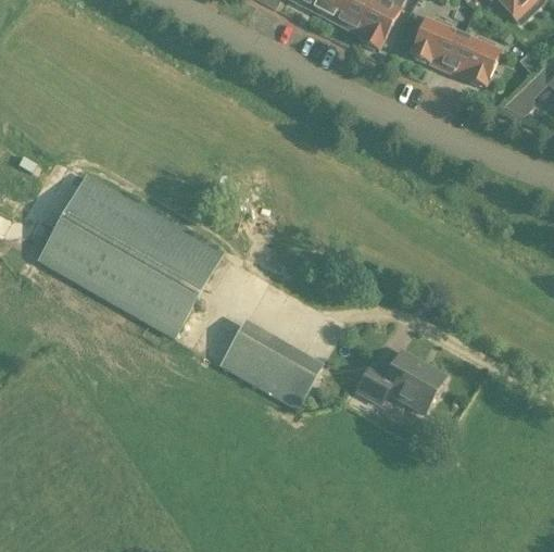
[(291,0),(309,10),(313,0),(291,0)]
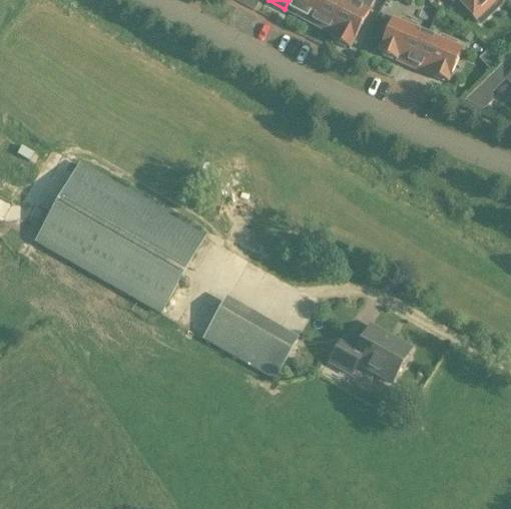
[(289,0),(285,9),(306,20),(316,0),(289,0)]
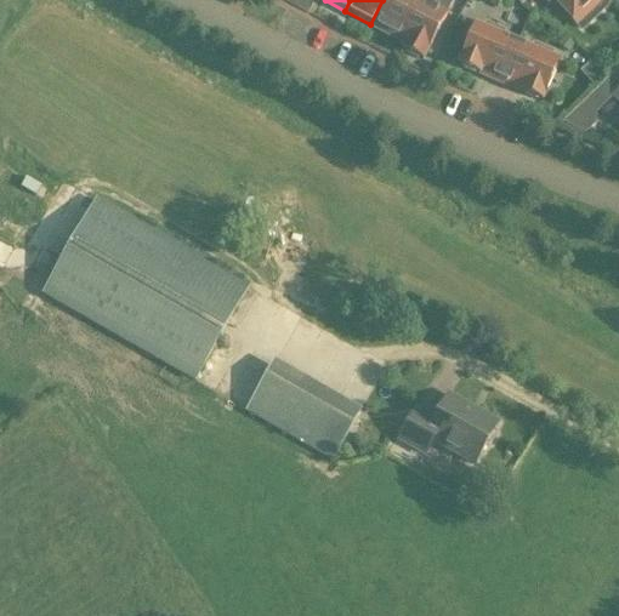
[(382,0),(370,24),(396,38),(415,0),(382,0)]
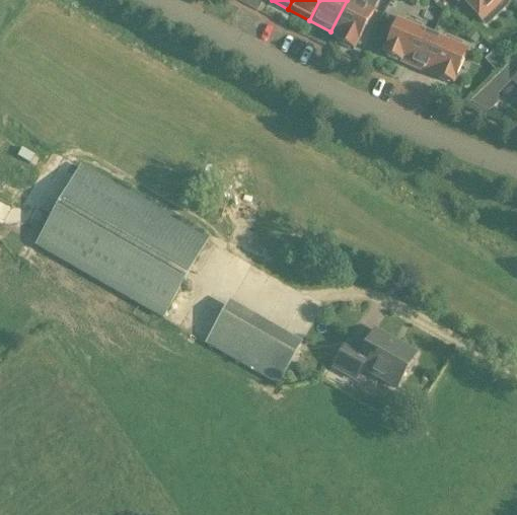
[(347,0),(330,31),(336,34),(334,39),(351,48),(375,0),(347,0)]
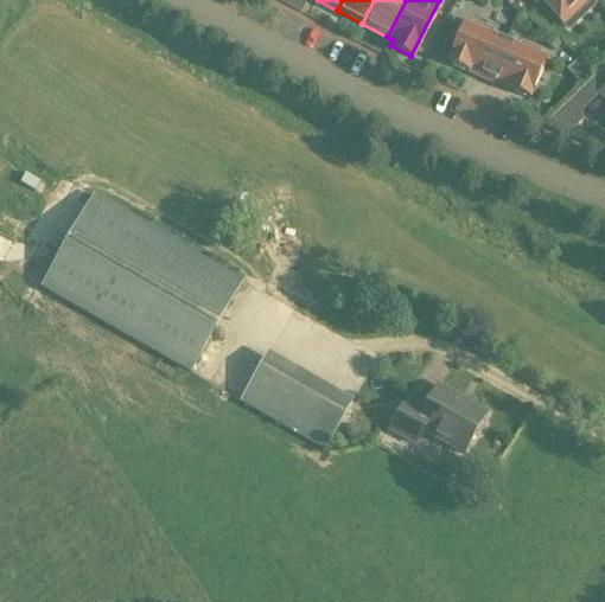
[(532,0),(533,1),(534,0),(541,0),(566,26),(591,2),(588,0),(532,0)]
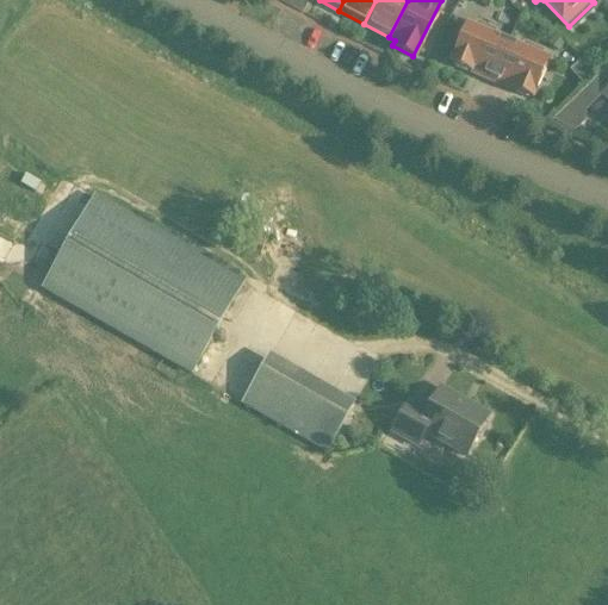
[(470,67),(490,75),(506,39),(491,33),(494,29),(473,19),(471,25),(464,22),(447,61),(469,69),(470,67)]
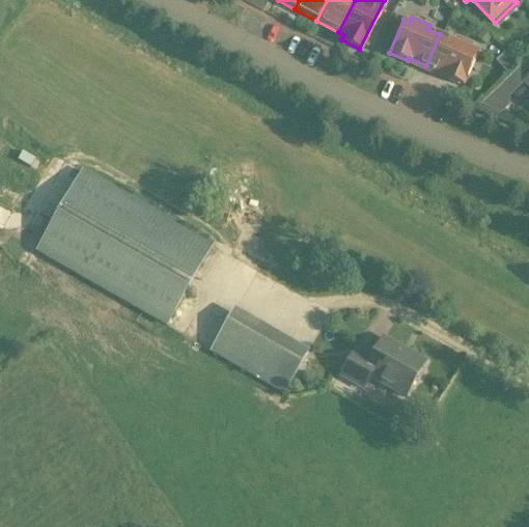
[(451,39),(440,34),(426,65),(444,74),(443,76),(461,84),(475,50),(469,48),(471,43),(453,35),(451,39)]
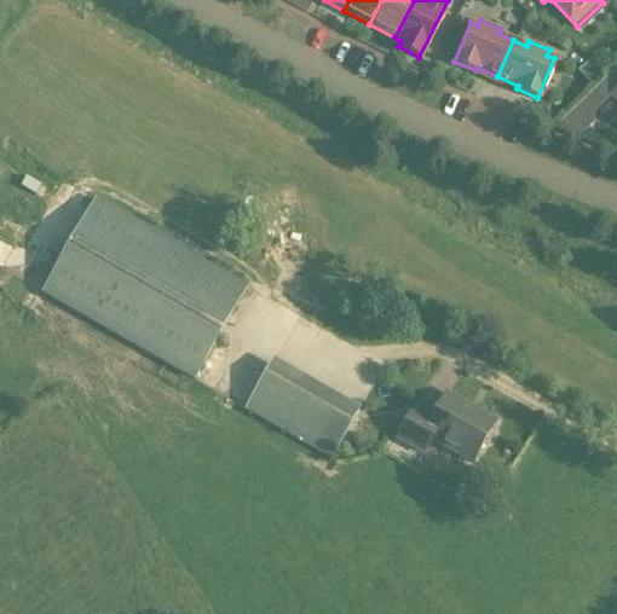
[(590,120),(592,110),(580,99),(558,120),(578,129),(580,131),(590,120)]
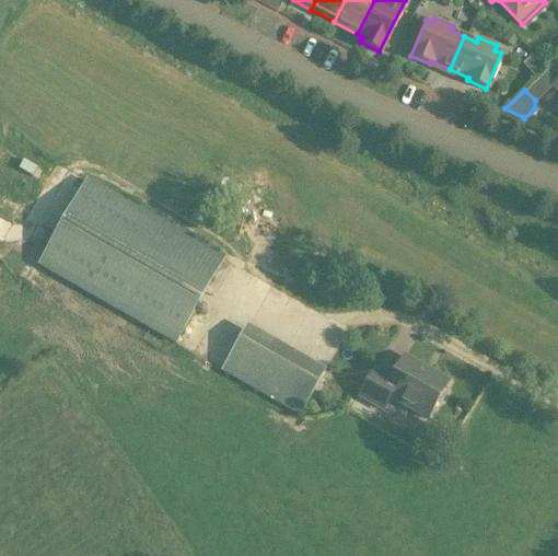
[(173,340),(221,256),(85,178),(49,241),(37,263),(173,340)]
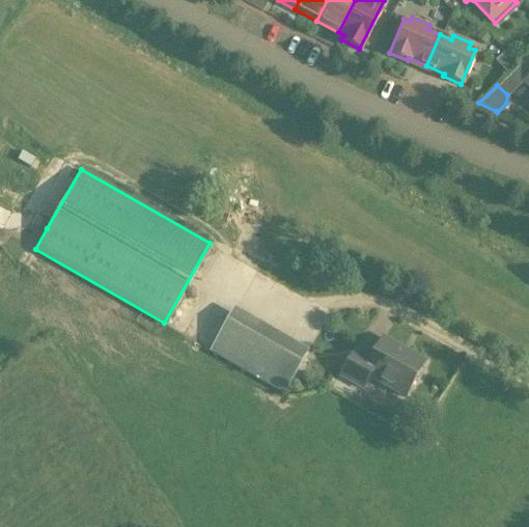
[(229,311),(209,349),(259,378),(260,379),(270,384),(277,388),(282,391),(304,354),(291,347),(281,340),(243,320),(229,311)]
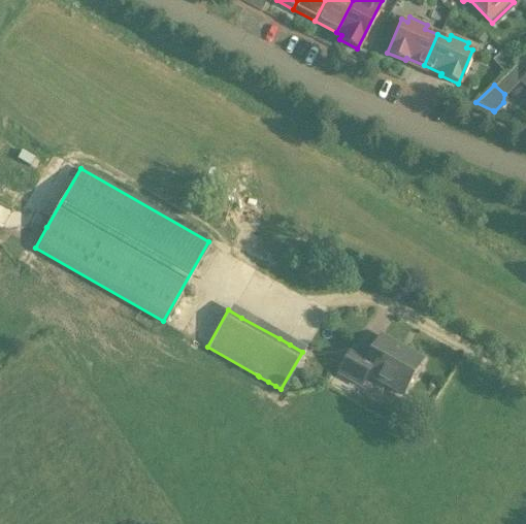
[(366,357),(351,348),(337,371),(359,384),(365,372),(400,392),(411,375),(416,373),(420,366),(419,361),(421,357),(383,335),(380,334),(366,357)]
